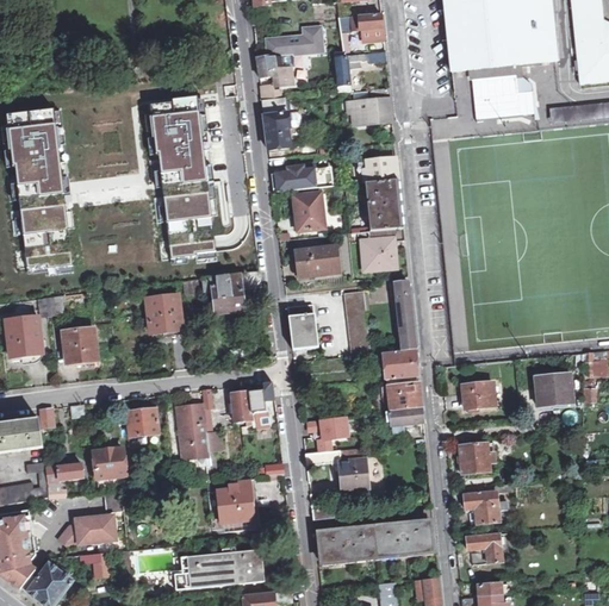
[(442,0),(449,69),(468,67),(470,79),(517,74),(516,63),(553,60),(547,0),(442,0)]
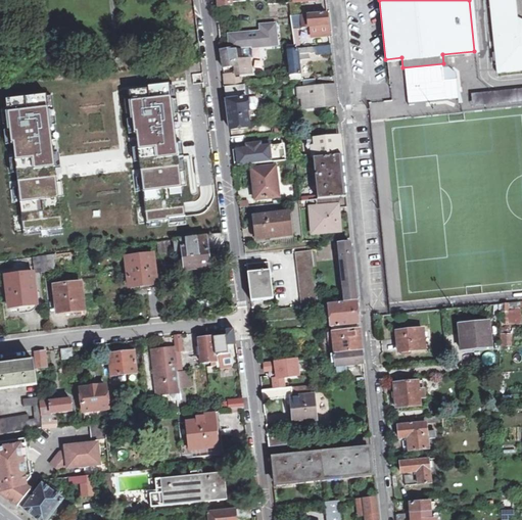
[(521,17),(516,13),(514,0),(488,0),(495,69),(521,66),(521,17)]
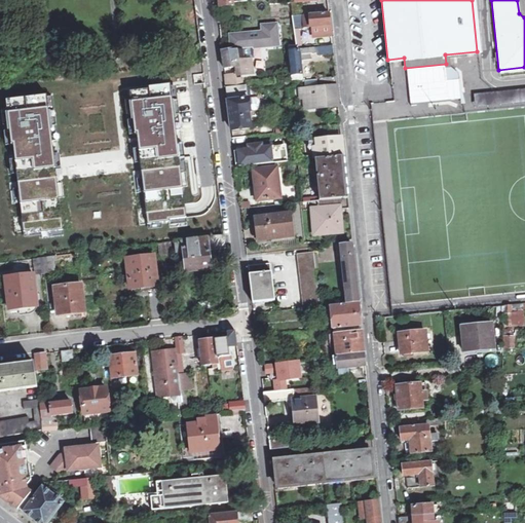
[(302,12),(304,26),(329,23),(328,10),(302,12)]
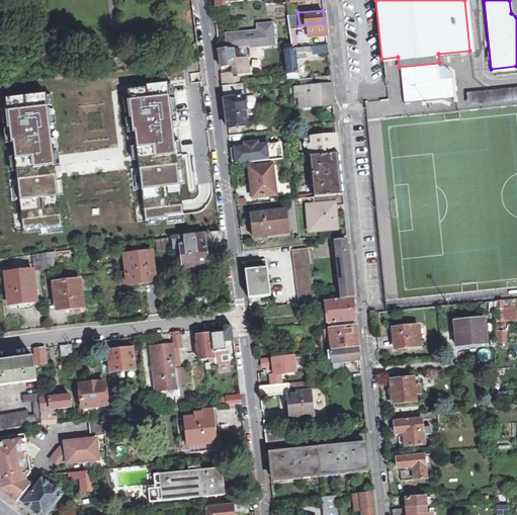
[(299,26),(299,25),(297,12),(288,14),(291,44),(295,44),(294,26),(299,26)]
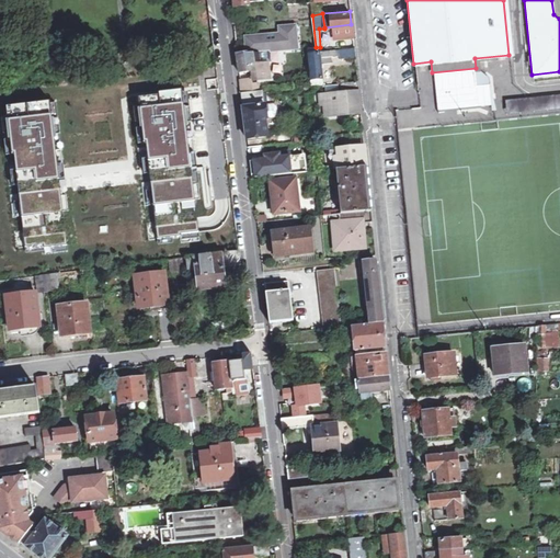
[(278,27),(280,35),(287,34),(288,49),(297,49),(295,26),(278,27)]
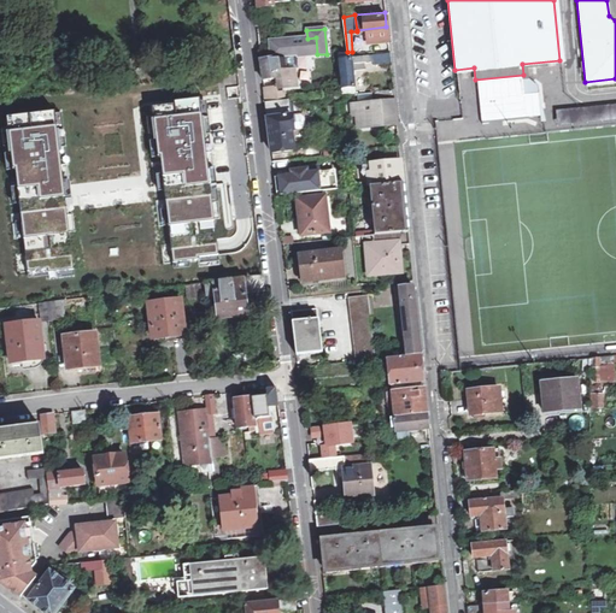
[(269,41),(270,59),(276,59),(283,58),(295,57),(317,54),(316,37),(308,39),(269,41)]
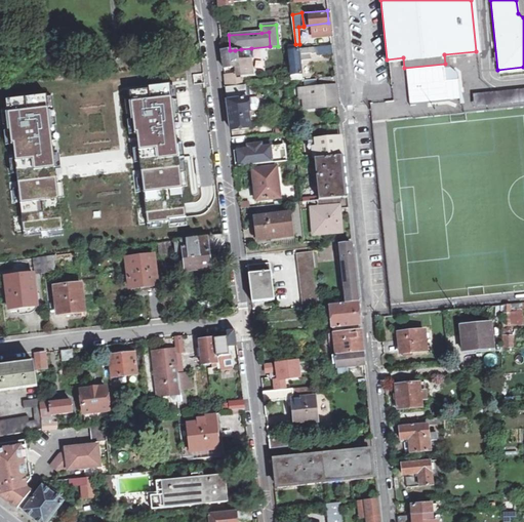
[(317,52),(331,51),(330,43),(317,45),(317,52)]
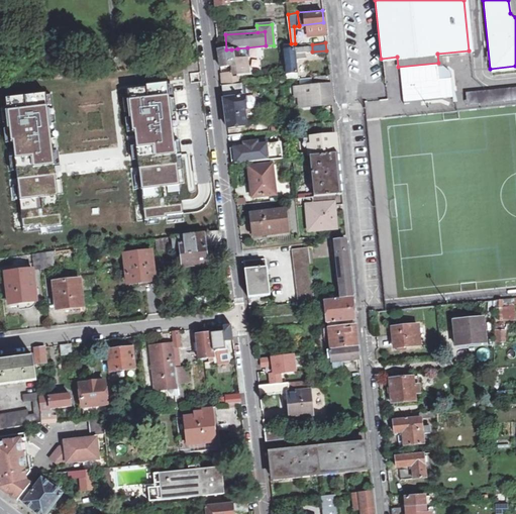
[(287,71),(285,71),(285,73),(285,78),(297,77),(296,70),(294,59),(306,58),(306,53),(309,53),(309,46),(285,48),(287,71)]
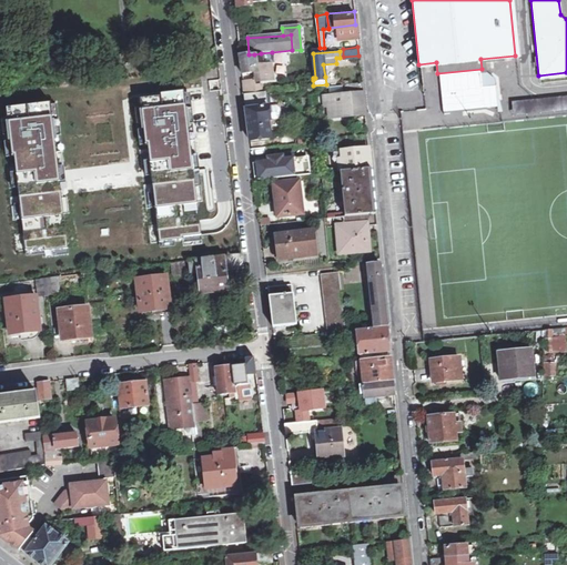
[(261,53),(254,54),(239,56),(241,69),(241,73),(263,71),(261,53)]
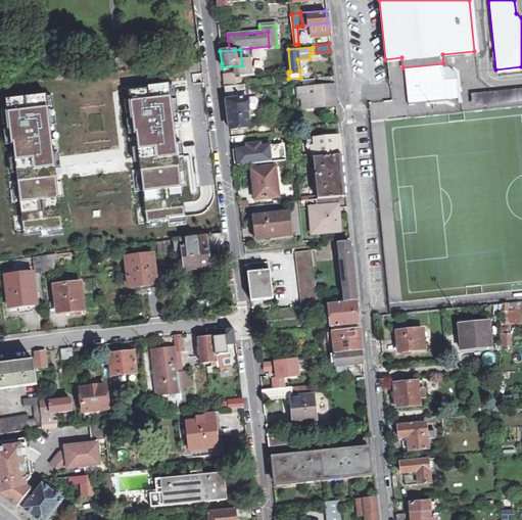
[(232,85),(230,72),(223,73),(224,84),(224,86),(232,85)]
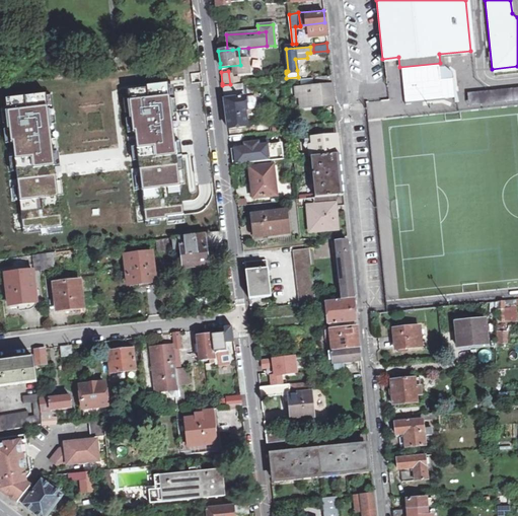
[(236,71),(228,71),(230,84),(238,84),(236,71)]
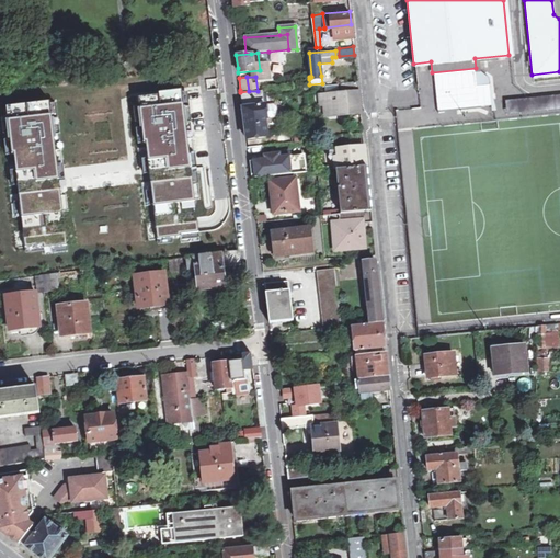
[(341,92),(357,90),(356,79),(340,81),(341,92)]
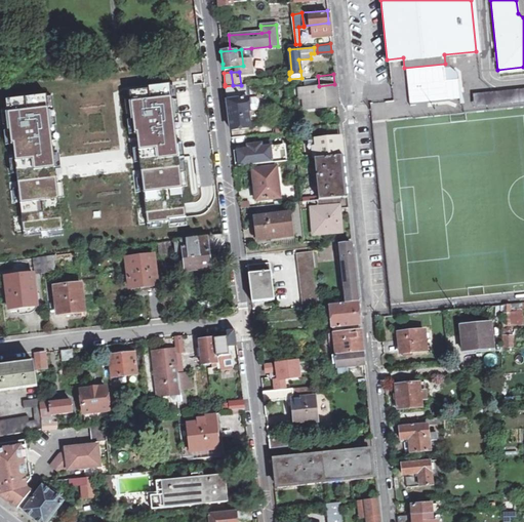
[(174,84),(132,89),(142,164),(149,222),(188,217),(182,150),(174,84)]
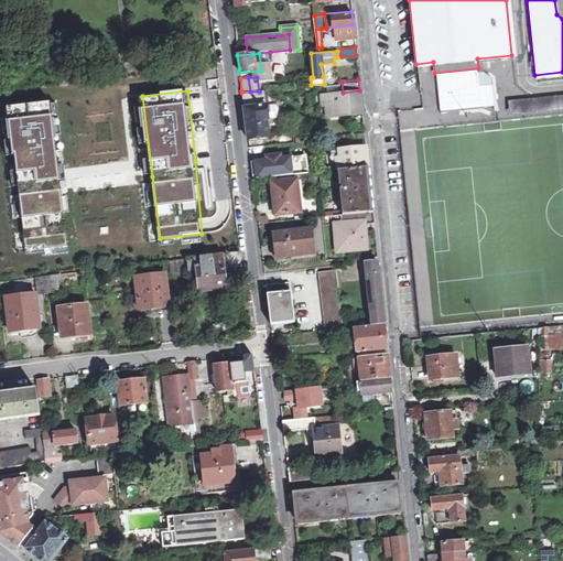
[(263,90),(259,92),(250,92),(241,93),(245,120),(247,133),(266,131),(264,119),(268,118),(266,105),(263,90)]
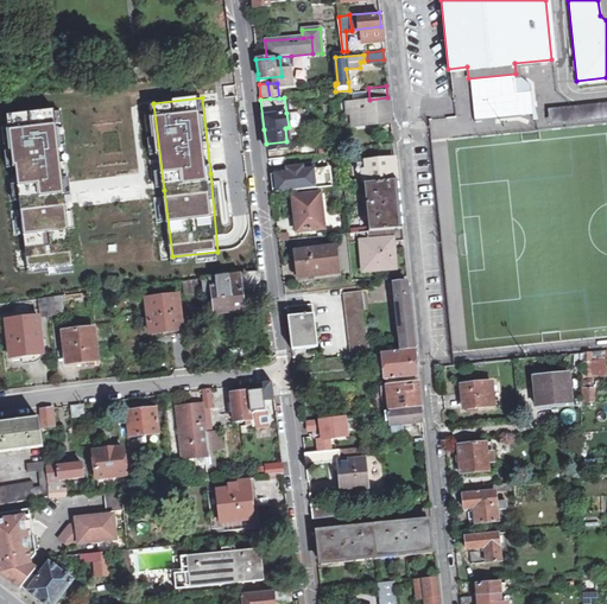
[(389,109),(387,97),(370,100),(346,102),(346,113),(351,112),(352,125),(390,121),(389,109)]
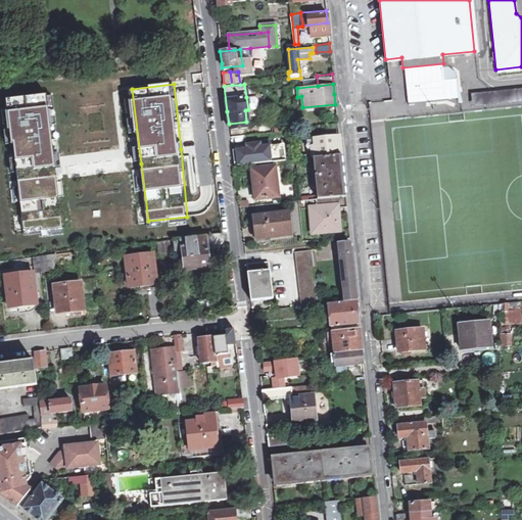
[(521,86),(469,92),(471,105),(521,100),(521,86)]
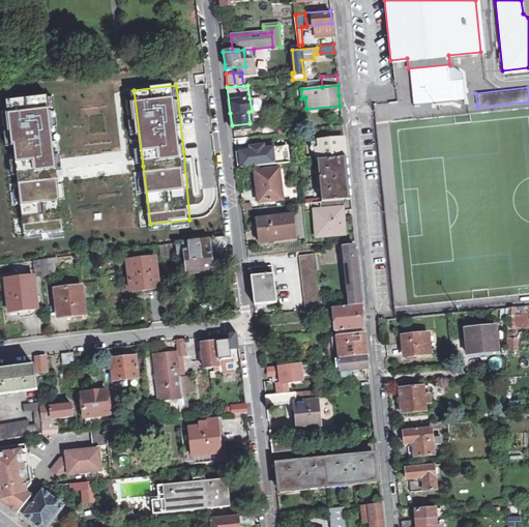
[(51,97),(8,101),(26,234),(66,230),(60,174),(51,97)]
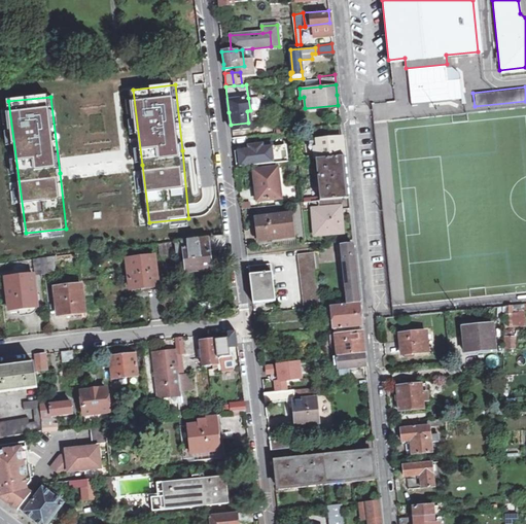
[(256,97),(248,98),(250,110),(257,109),(259,107),(258,99),(256,97)]
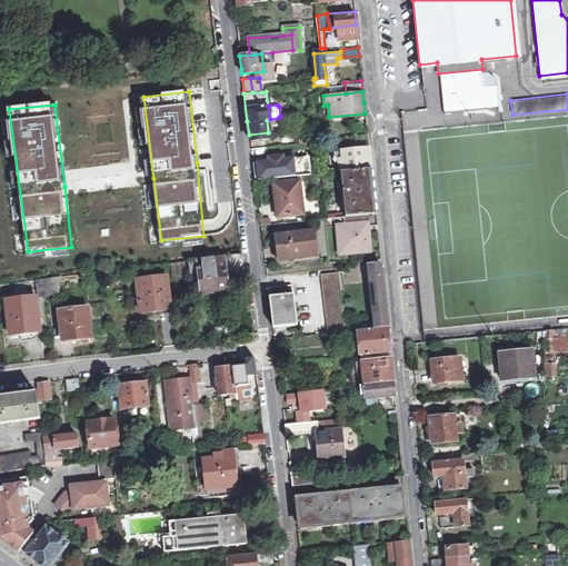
[(368,148),(350,149),(351,158),(357,158),(357,155),(369,151),(368,148)]
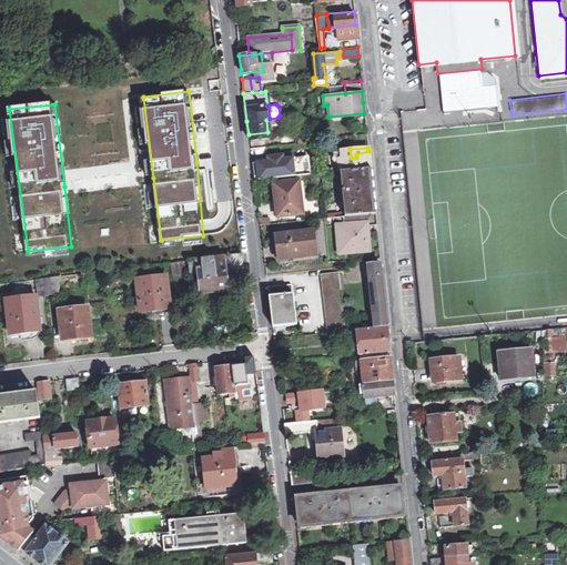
[(337,150),(338,170),(368,168),(370,167),(368,155),(368,151),(356,154),(356,158),(351,158),(350,149),(337,150)]
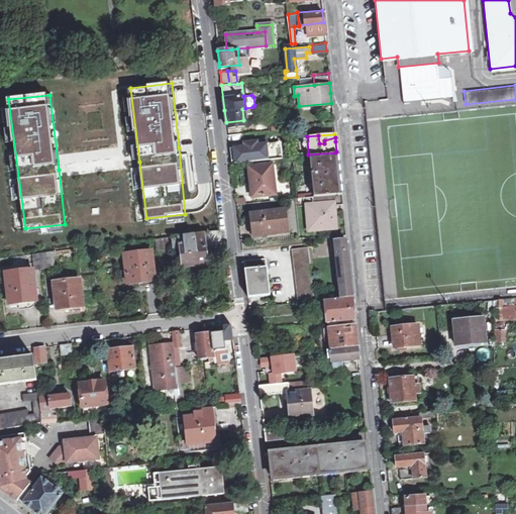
[(229,148),(231,164),(282,159),(281,147),(278,147),(277,141),(266,143),(265,139),(242,142),(242,146),(229,148)]
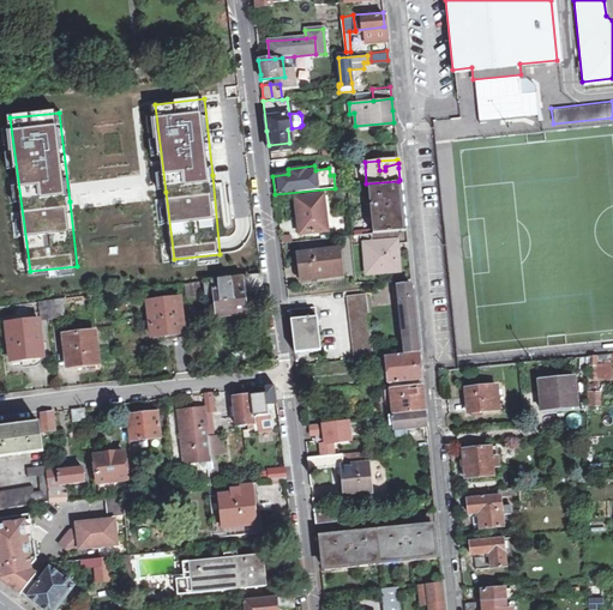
[(366,183),(371,233),(402,229),(400,204),(398,181),(368,183),(366,183)]
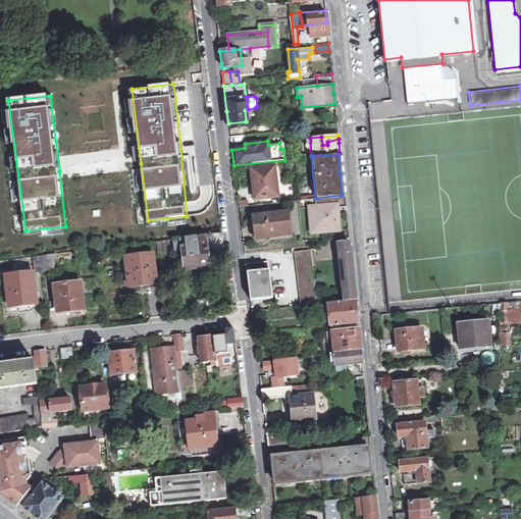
[(270,182),(275,180),(274,165),(251,167),(253,186),(255,198),(272,197),(270,182)]
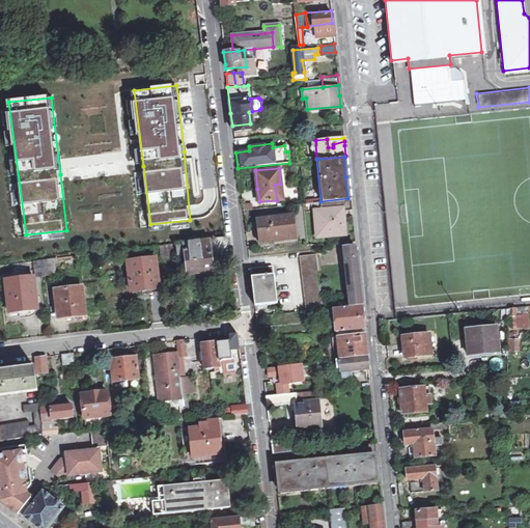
[(338,226),(344,226),(344,222),(343,217),(337,217),(337,211),(352,210),(351,198),(347,198),(321,201),(321,209),(313,210),(315,233),(326,233),(326,237),(339,234),(338,226)]
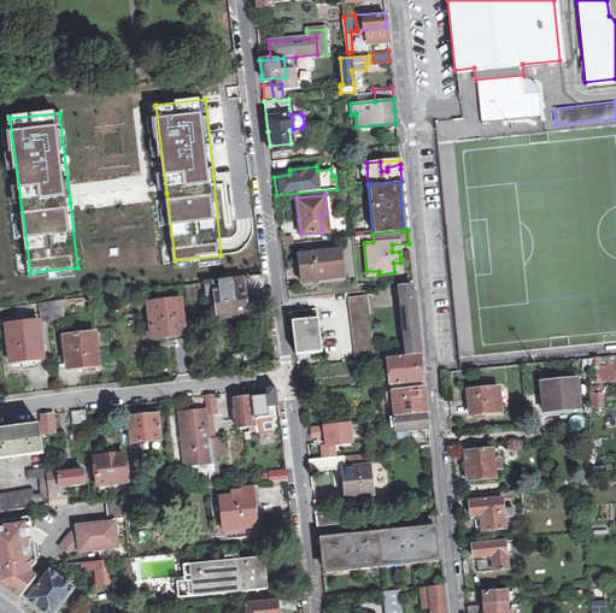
[(300,263),(303,280),(344,276),(340,249),(299,254),(300,263)]
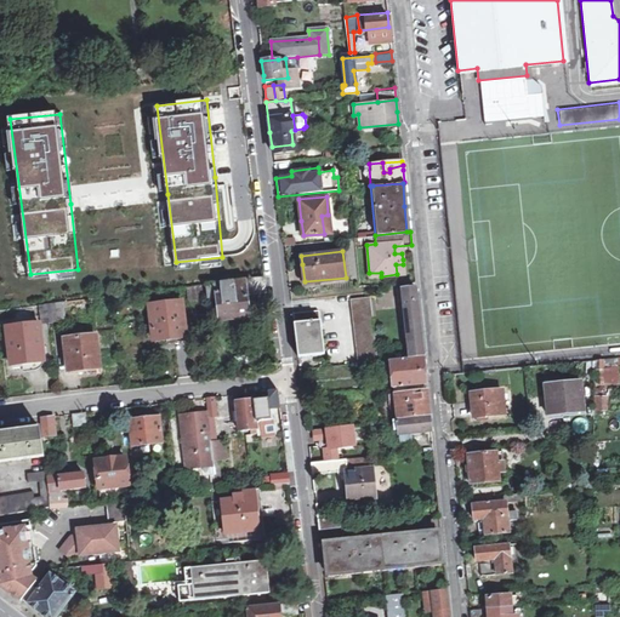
[(238,315),(248,314),(245,290),(263,287),(262,276),(203,284),(204,293),(214,292),(217,318),(238,315)]
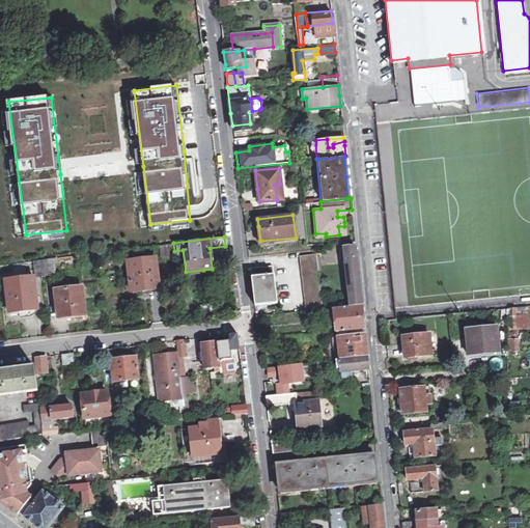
[(174,251),(173,243),(160,245),(161,257),(175,255),(174,251)]
